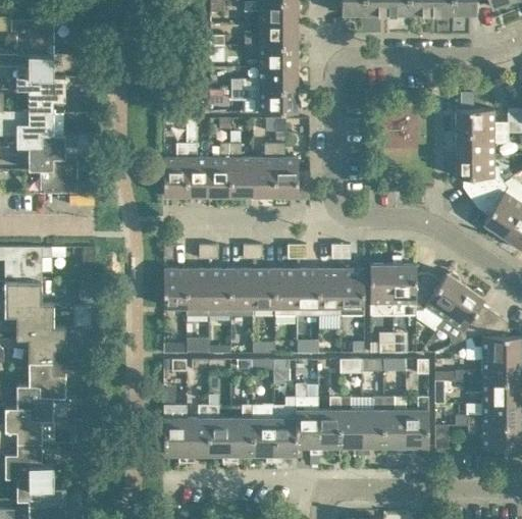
[(341,0),(342,14),(364,14),(364,0),(341,0)]
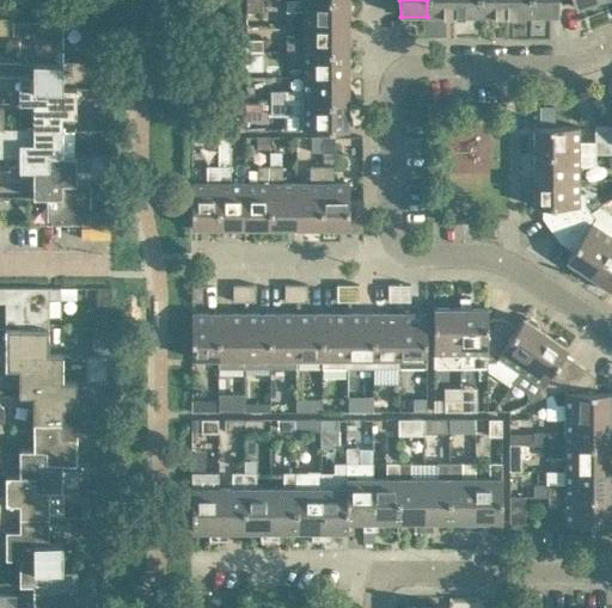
[(453,17),(452,0),(427,0),(427,17),(453,17)]
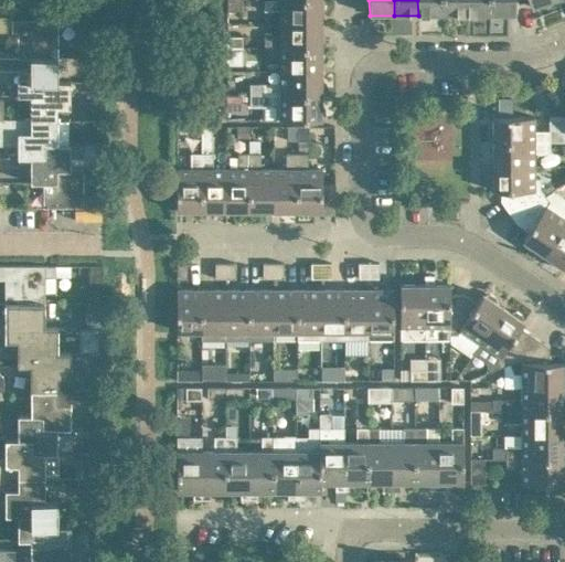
[(417,0),(418,16),(441,16),(441,0),(417,0)]
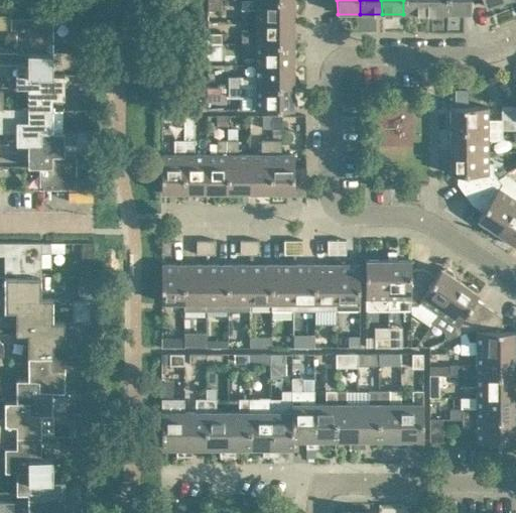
[(403,0),(403,14),(425,14),(424,0),(403,0)]
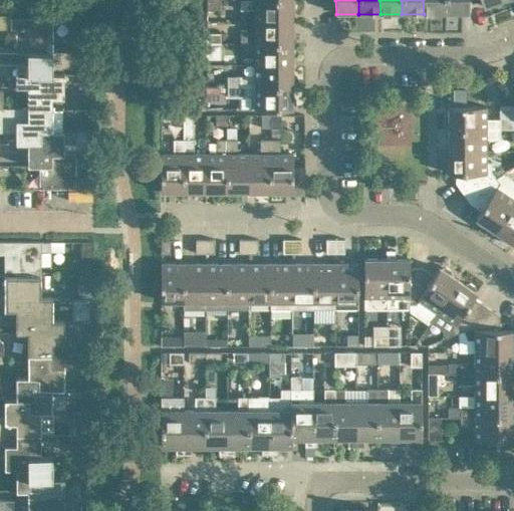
[(446,14),(445,0),(423,0),(424,14),(446,14)]
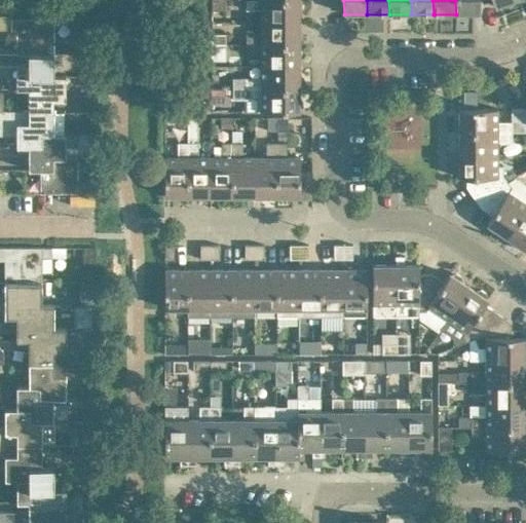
[(455,0),(456,14),(479,14),(479,0),(455,0)]
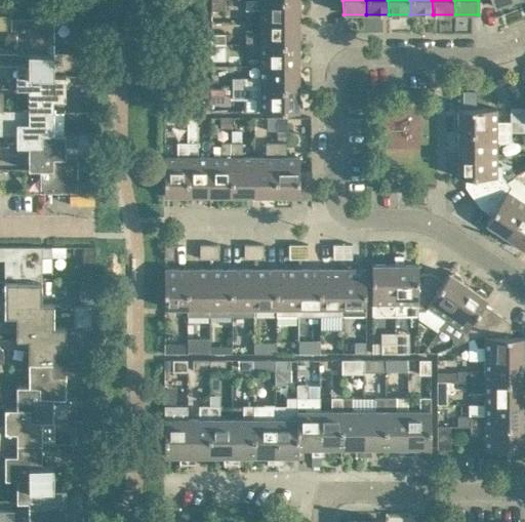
[(490,0),(494,8),(516,1),(515,0),(490,0)]
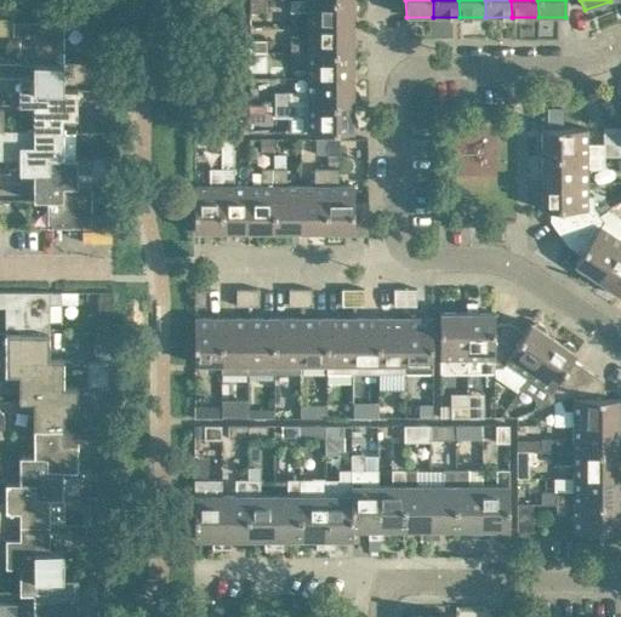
[(266,15),(266,1),(250,3),(250,15),(266,15)]
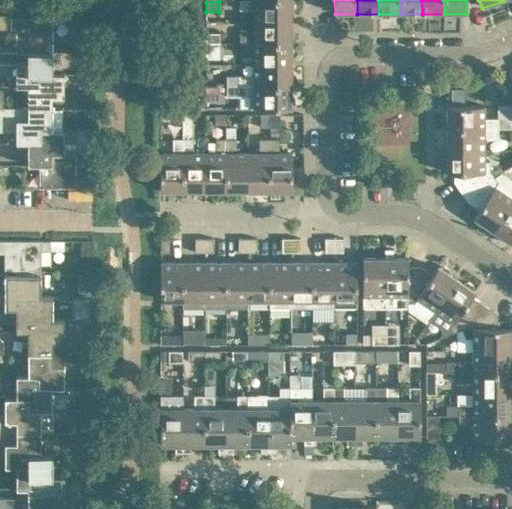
[(239,12),(253,12),(253,23),(291,23),(291,1),(239,1),(239,12)]
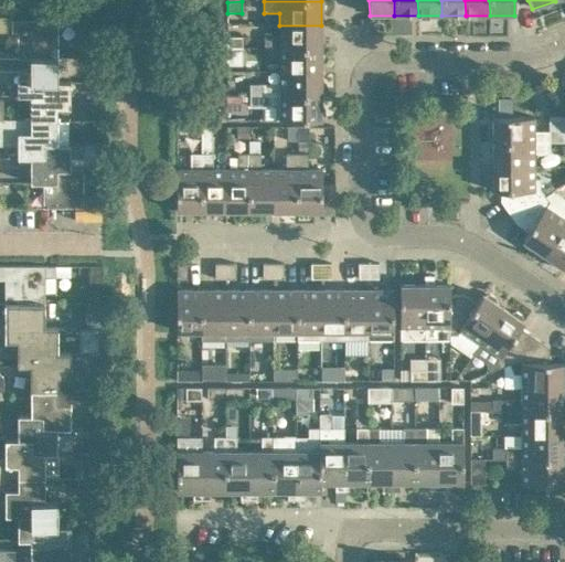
[(18,35),(18,60),(57,60),(57,22),(11,22),(11,35),(18,35)]
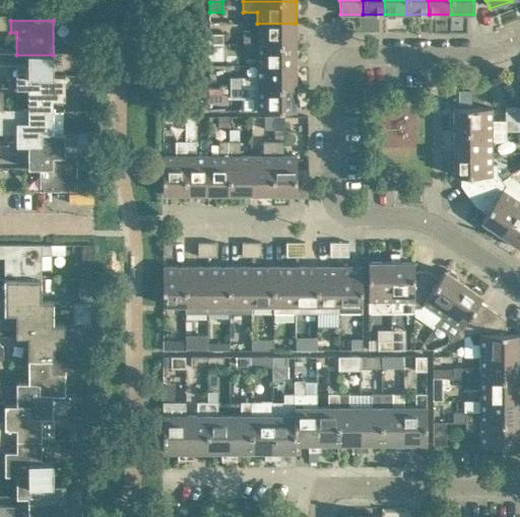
[(257,35),(243,35),(243,46),(296,46),(296,23),(257,23),(257,35)]
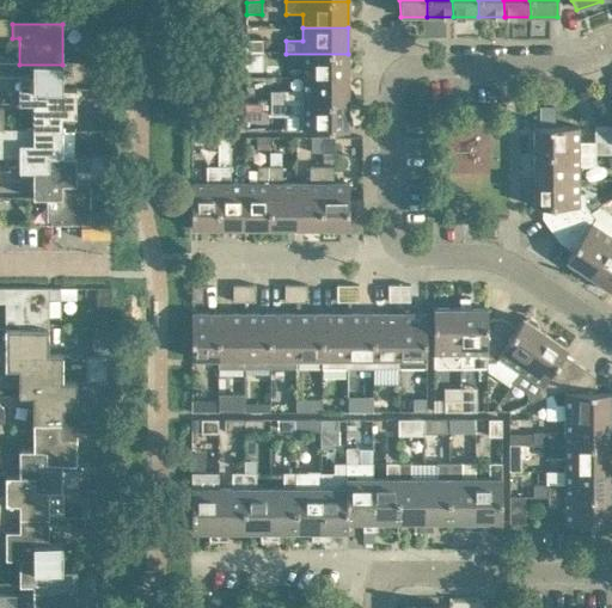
[(246,42),(245,54),(263,54),(263,42),(246,42)]
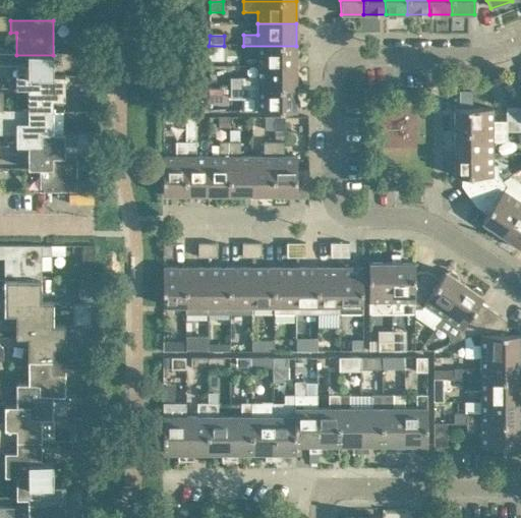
[(223,62),(224,46),(209,46),(209,62),(223,62)]
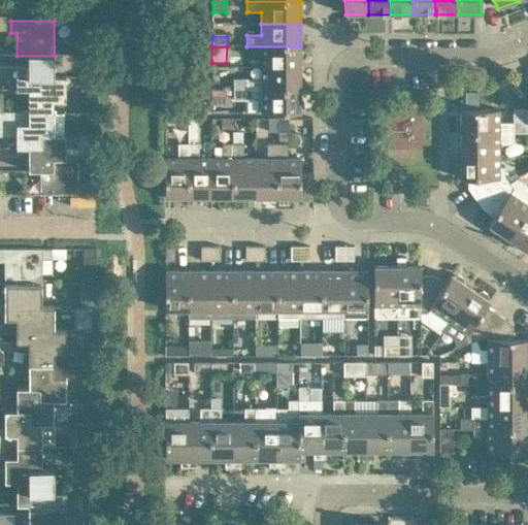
[(246,57),(261,57),(261,68),(300,68),(300,46),(246,46),(246,57)]
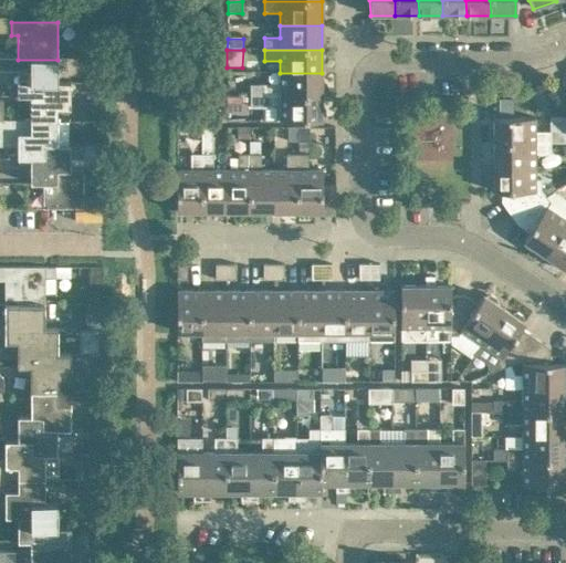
[(0,73),(18,73),(18,97),(30,97),(42,97),(42,84),(58,84),(58,60),(18,60),(0,59),(0,73)]
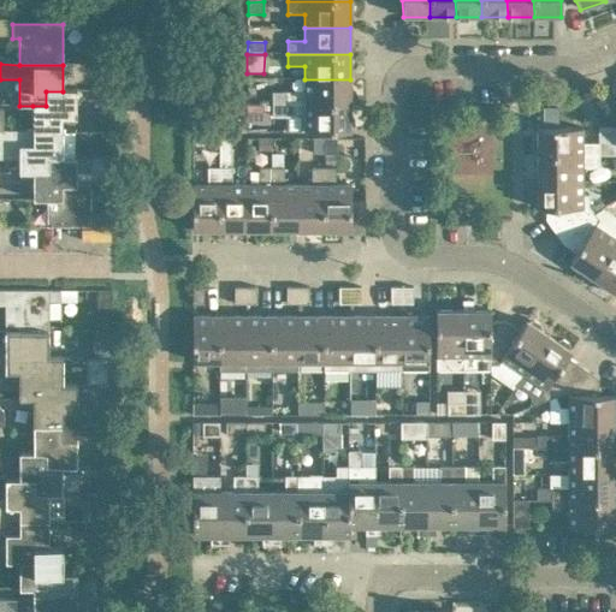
[(304,94),(272,94),(272,106),(350,106),(350,79),(304,79),(304,94)]
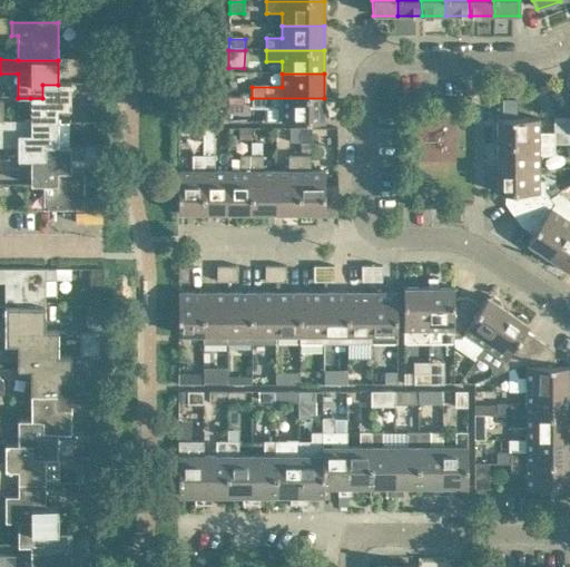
[(70,111),(70,85),(58,85),(42,85),(42,98),(30,98),(30,123),(58,123),(58,111),(70,111)]
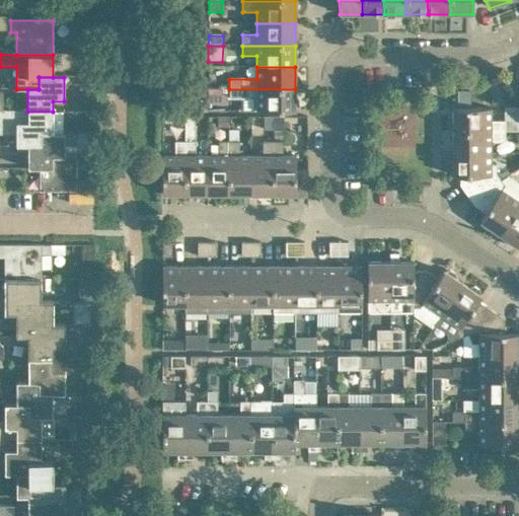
[(295,89),(229,89),(229,99),(256,99),(256,112),(295,112),(295,89)]
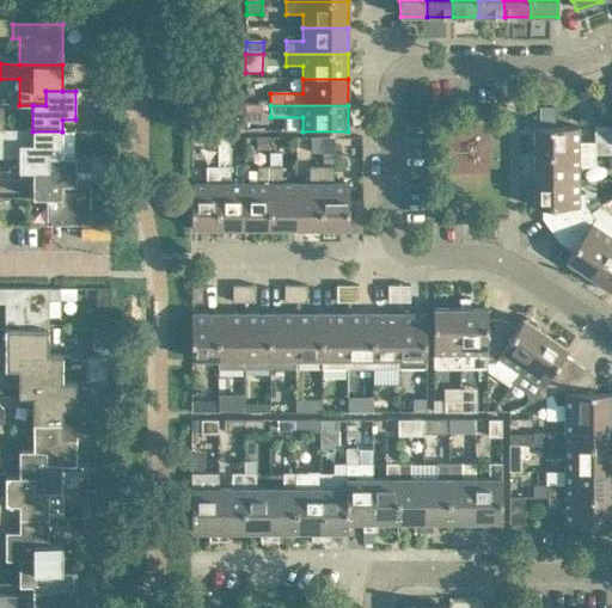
[(259,122),(259,106),(245,106),(245,122),(259,122)]
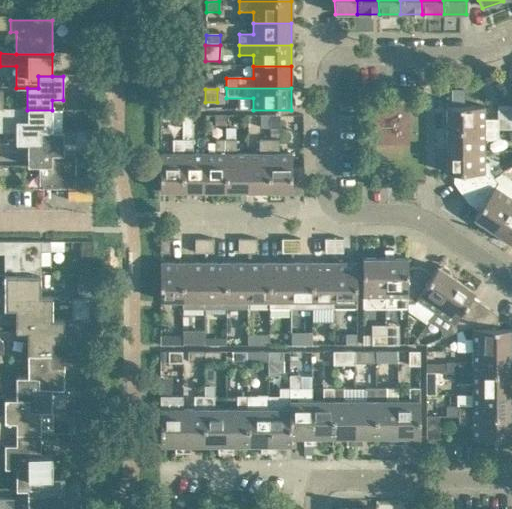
[(511,111),(511,107),(497,106),(497,120),(484,120),(484,108),(446,108),(446,130),(498,131),(505,131),(511,130),(511,111)]
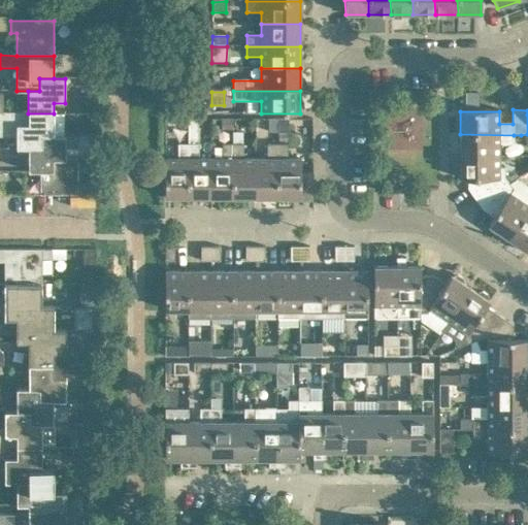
[(28,113),(2,112),(0,112),(0,132),(2,132),(2,126),(17,126),(17,150),(28,150),(28,149),(38,149),(39,138),(54,138),(54,136),(54,113),(28,113)]
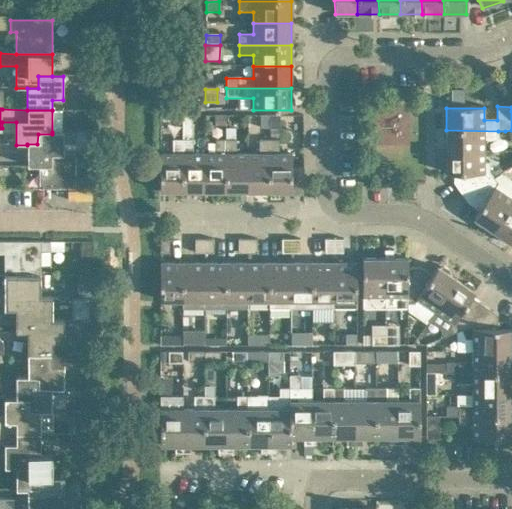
[(159,121),(172,121),(172,110),(160,110),(159,121)]
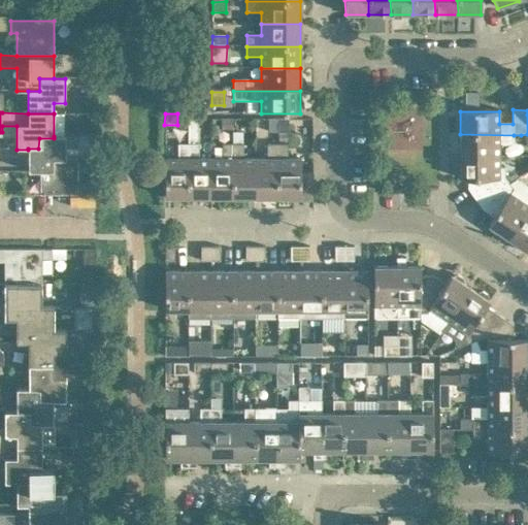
[(268,134),(277,134),(277,118),(268,118),(268,134)]
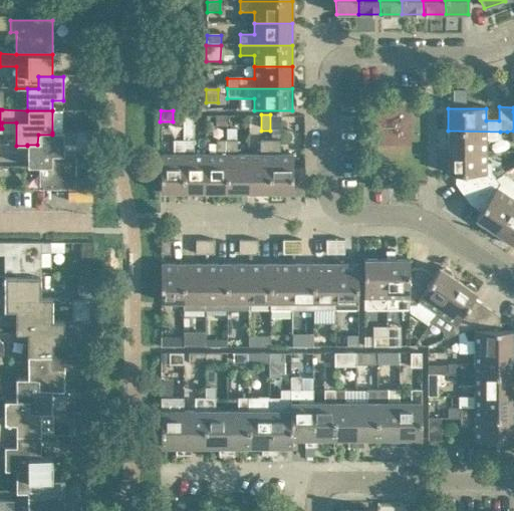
[(281,114),(270,114),(270,131),(281,131),(281,114)]
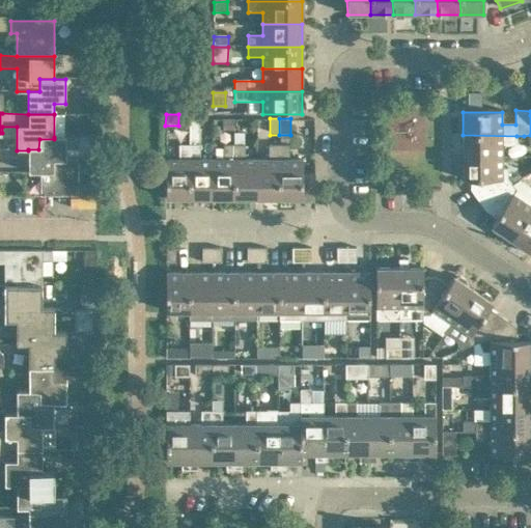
[(189,120),(189,133),(190,199),(212,199),(212,161),(200,161),(200,146),(199,146),(199,120),(189,120)]
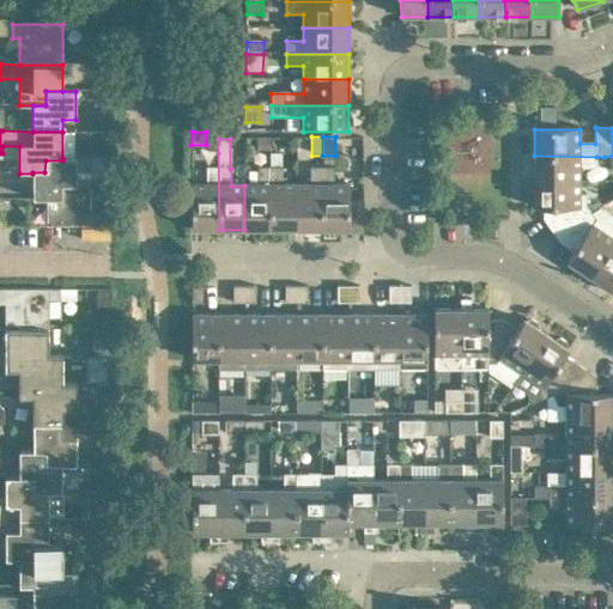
[(504,211),(507,150),(473,148),(473,170),(460,170),(459,209),(504,211)]
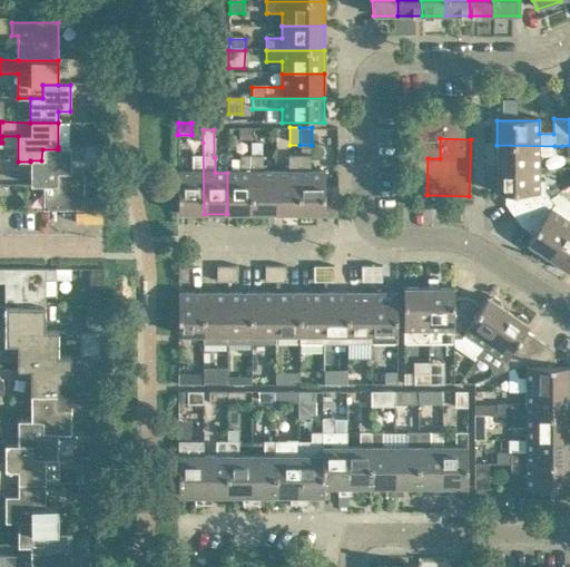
[(204,214),(203,143),(192,143),(192,173),(178,173),(178,214),(204,214)]
